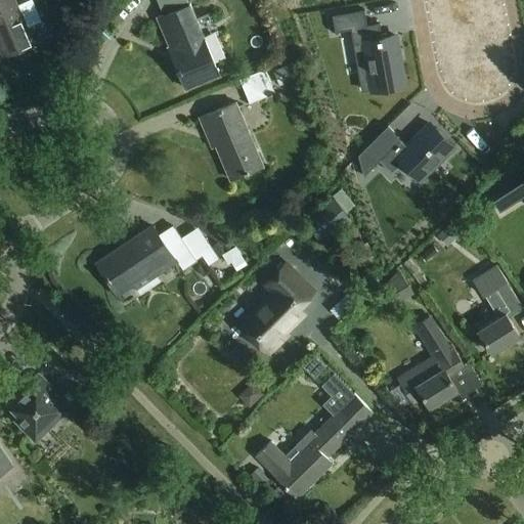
[(33,44),(13,0),(0,0),(0,48),(3,56),(33,44)]
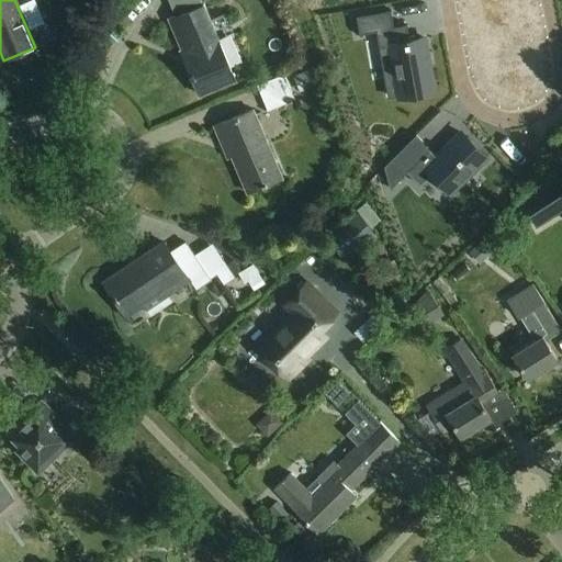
[(175,15),(168,19),(183,54),(201,96),(235,81),(229,67),(203,4),(175,15)]
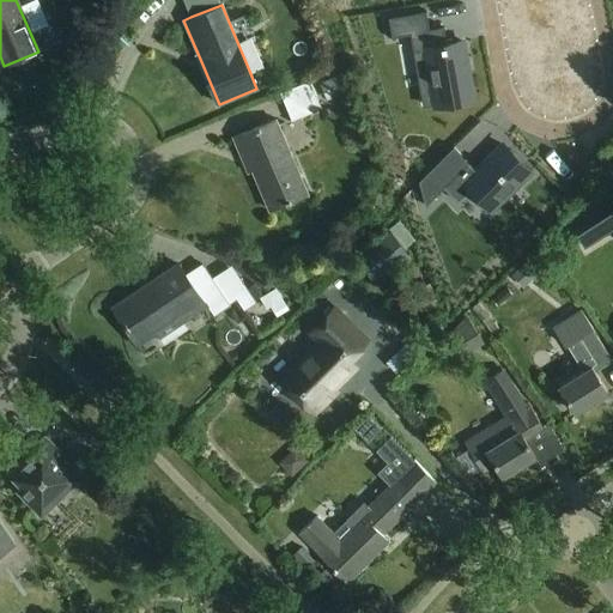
[(426,11),(388,18),(392,37),(411,34),(413,52),(425,50),(435,105),(473,98),(462,41),(447,44),(443,26),(429,29),(426,11)]
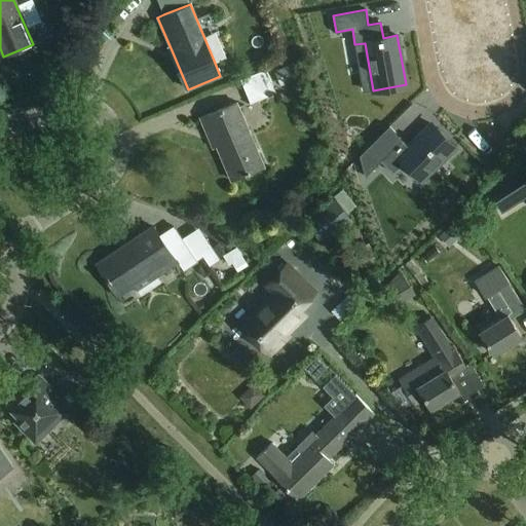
[(274,71),(280,86),(293,81),(288,67),(274,71)]
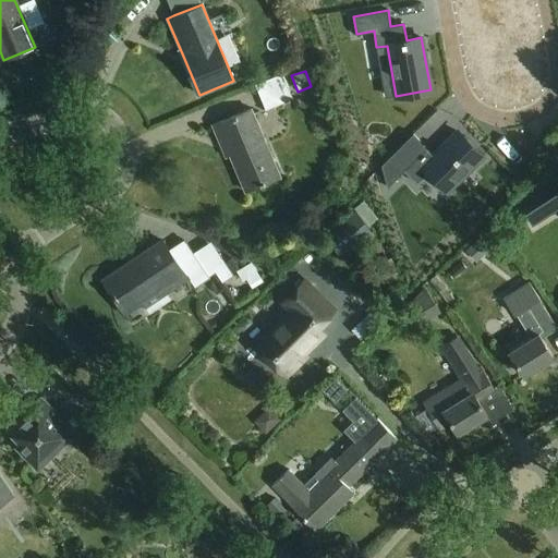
[(266,109),(292,99),(282,74),(255,85),(266,109)]
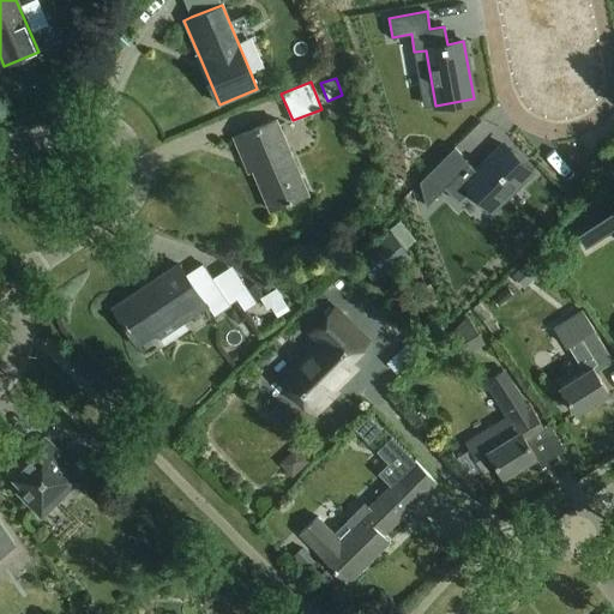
[(306,194),(275,121),(232,139),(238,154),(242,152),(268,211),(306,194)]
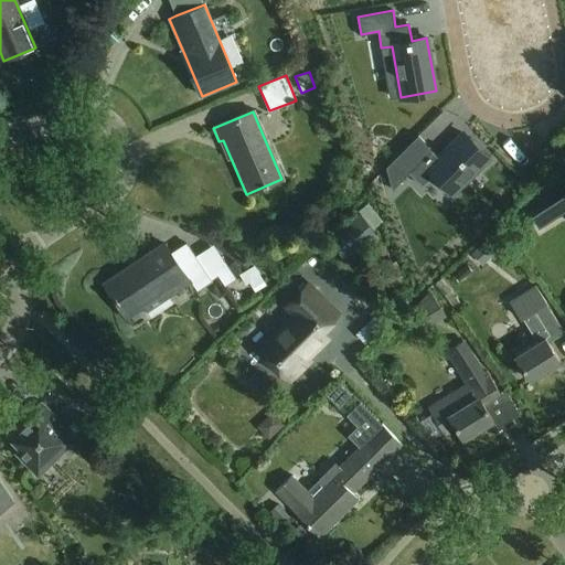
[(417,136),(385,168),(392,190),(409,172),(422,185),(434,174),(452,193),(488,158),(464,134),(439,158),(417,136)]
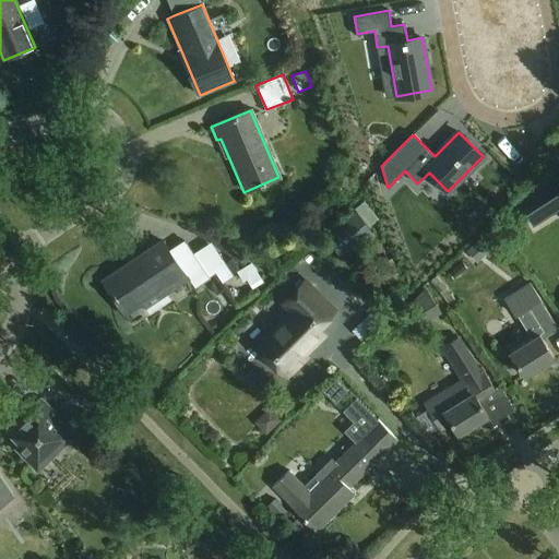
[(537,194),(551,215),(558,210),(558,186),(557,182),(537,194)]
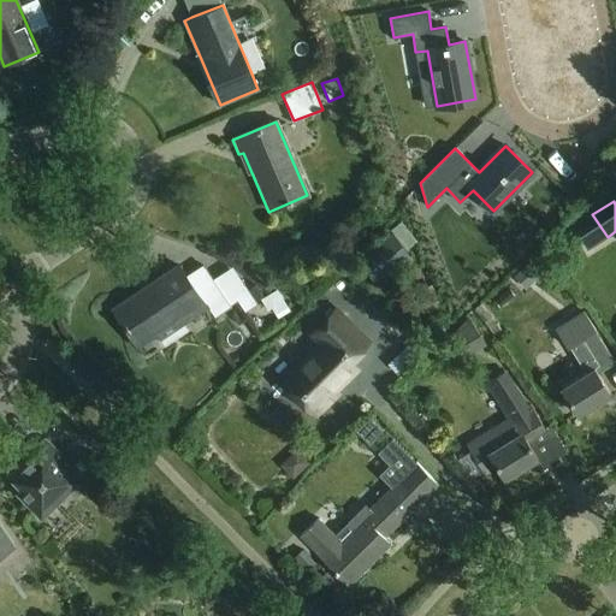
[(357,259),(378,285),(412,259),(390,231),(357,259)]
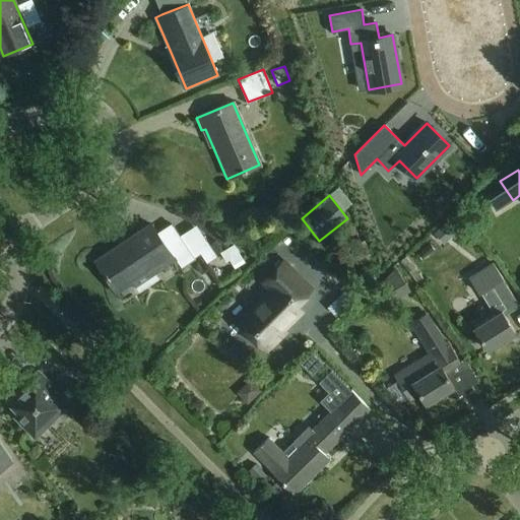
[(447,222),(434,235),(444,246),(457,234),(447,222)]
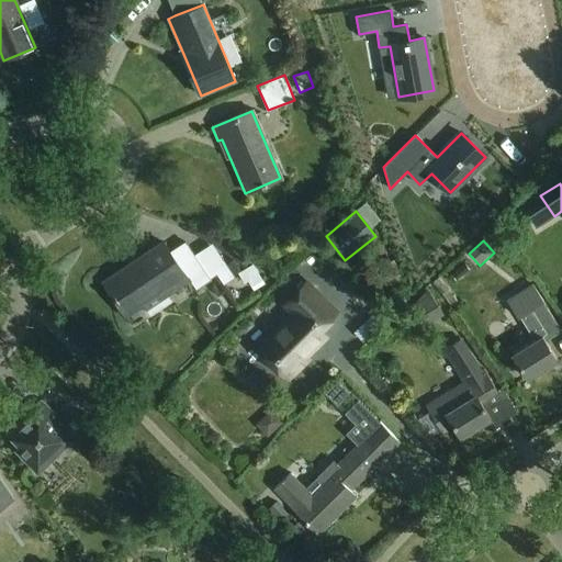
[(209,279),(184,243),(169,253),(164,244),(103,283),(124,315),(142,303),(144,308),(189,278),(195,288),(209,279)]
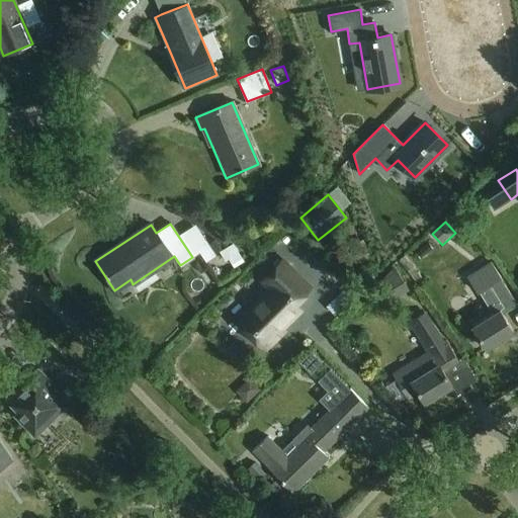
[(235,244),(220,252),(225,262),(229,259),(233,267),(245,261),(235,244)]
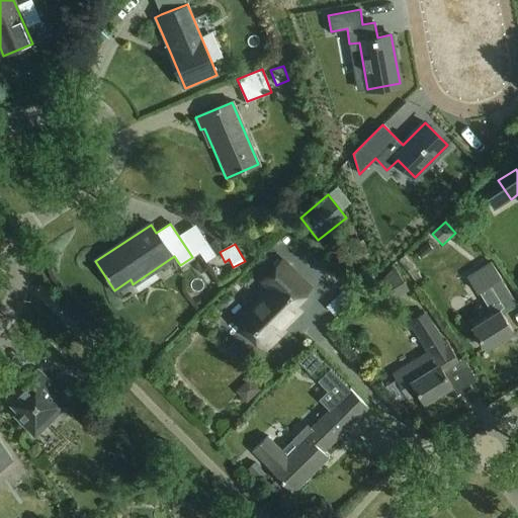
[(309,290),(281,263),(261,282),(269,291),(237,323),(264,351),(282,333),(279,331),(297,312),(292,307),(309,290)]
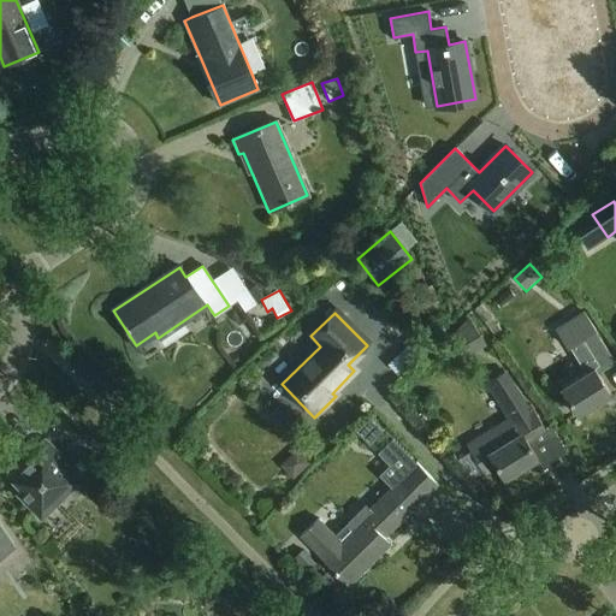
[(568,349),(569,348),(586,374),(561,390),(578,416),(610,396),(598,375),(615,365),(594,332),(596,331),(584,313),(556,330),(568,349)]
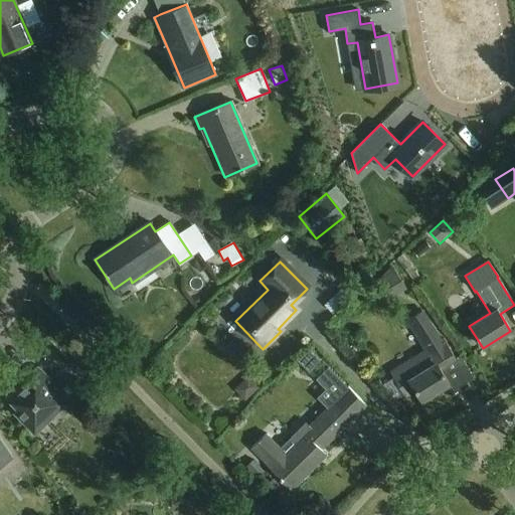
[(395,269),(372,284),(384,302),(407,288),(395,269)]
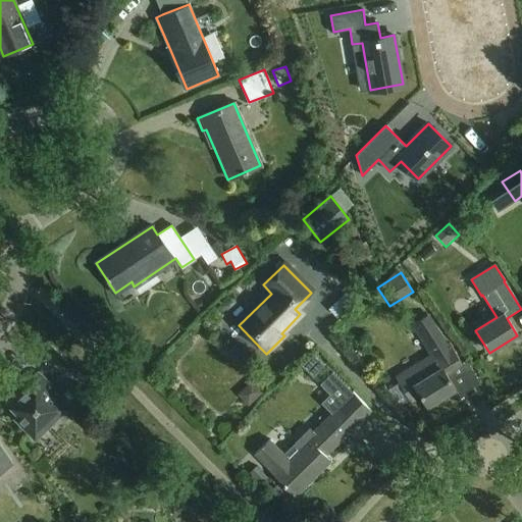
[(355,281),(346,292),(356,301),(365,291),(355,281)]
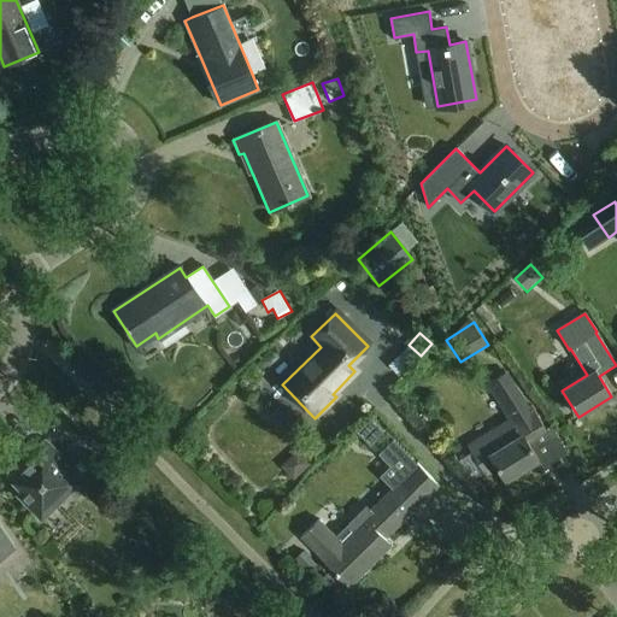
[(498,471),(504,482),(538,462),(527,445),(546,433),(506,370),(486,383),(509,422),(466,447),(485,479),(498,471)]
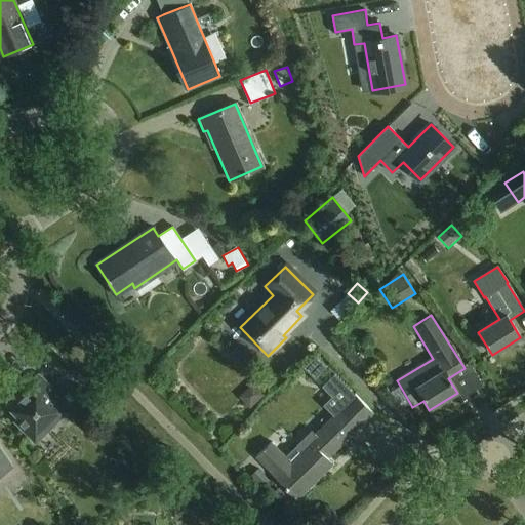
[(320,352),(311,365),(321,372),(331,359),(320,352)]
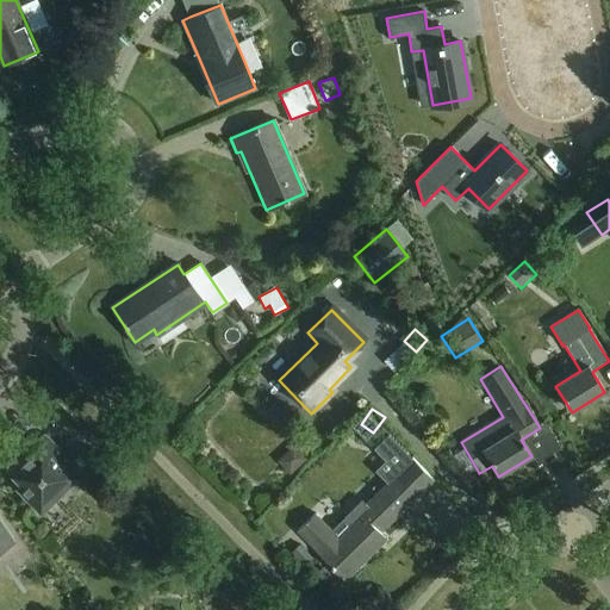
[(81,473),(44,436),(8,472),(22,485),(17,490),(41,514),(81,473)]
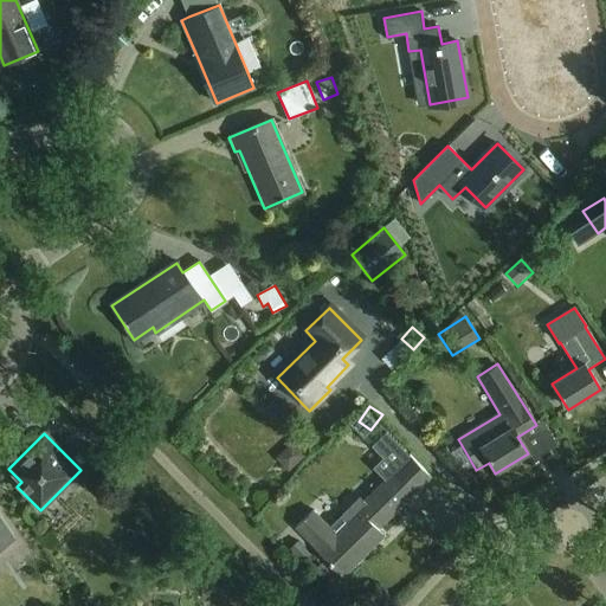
[(283,453),(294,465),(309,451),(298,439),(283,453)]
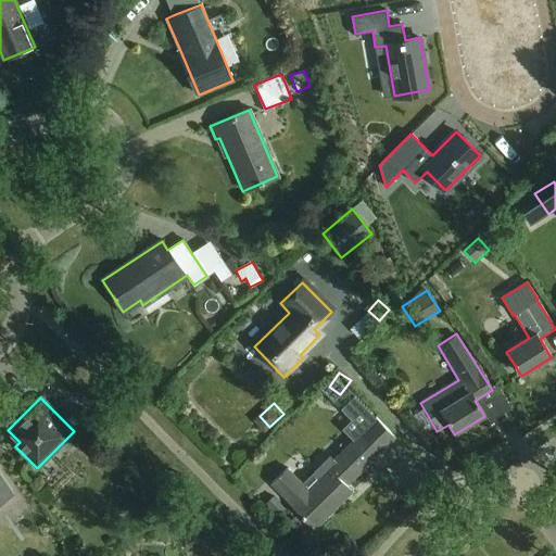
[(346,437),(353,442),(332,463),(329,459),(302,485),(288,470),(272,485),(292,506),(291,507),(314,530),(353,493),(346,487),(375,459),(395,439),(376,419),(375,420),(369,415),(346,437)]
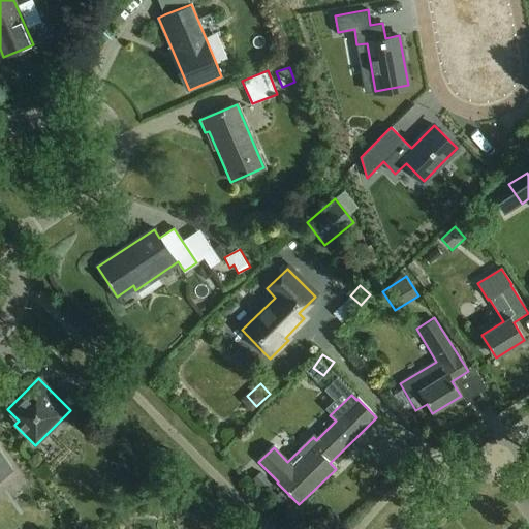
[(0,478),(13,469),(0,450),(0,478)]
